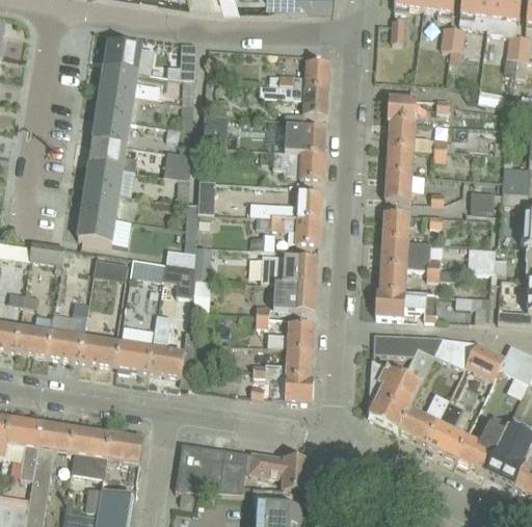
[(409,12),(409,7),(424,9),(425,0),(395,0),(394,10),(409,12)]
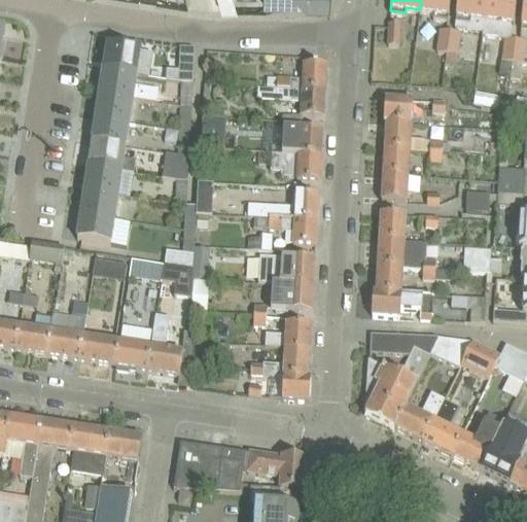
[(448,18),(450,0),(421,0),(420,9),(433,11),(433,15),(448,18)]
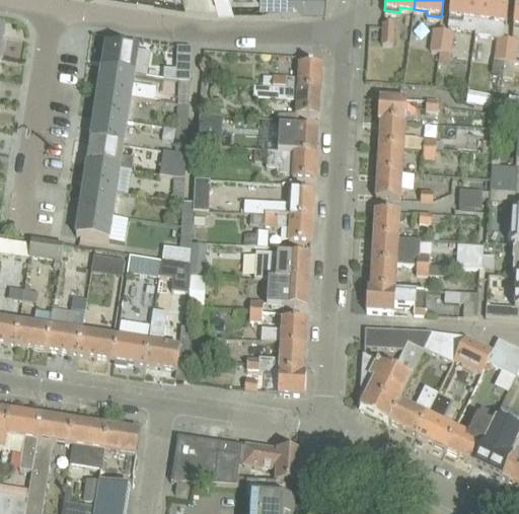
[(450,0),(448,25),(474,28),(473,32),(475,32),(478,0),(450,0)]
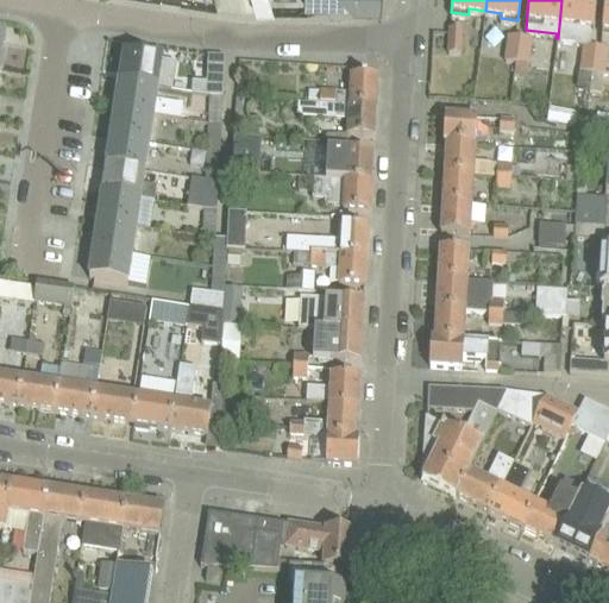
[(583,42),(578,69),(591,71),(595,43),(591,43),(596,0),(562,0),(558,38),(583,42)]
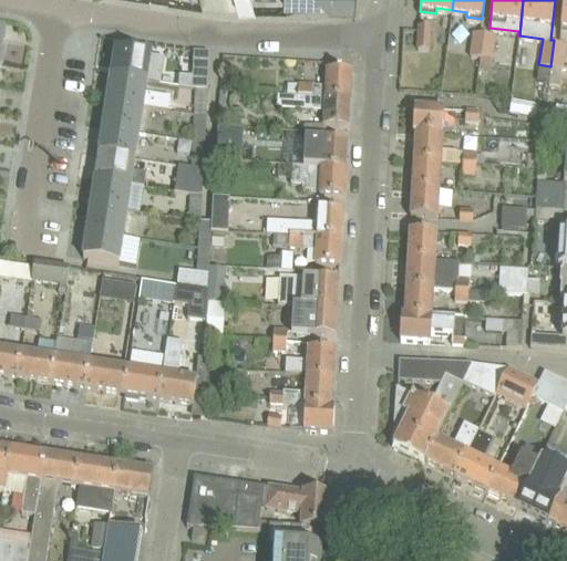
[(418,47),(429,48),(429,39),(430,23),(420,22),(419,38),(418,47)]
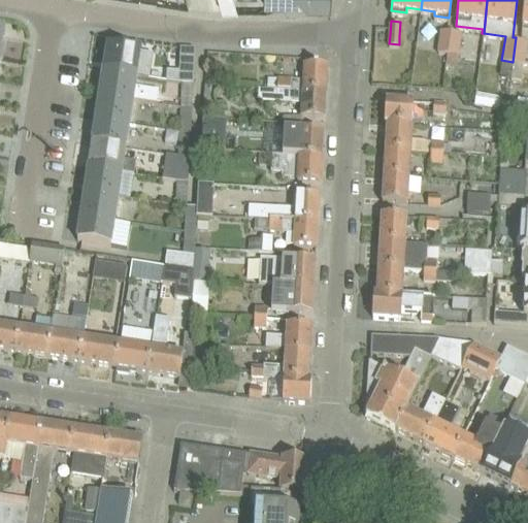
[(439,27),(437,50),(448,51),(451,28),(439,27)]
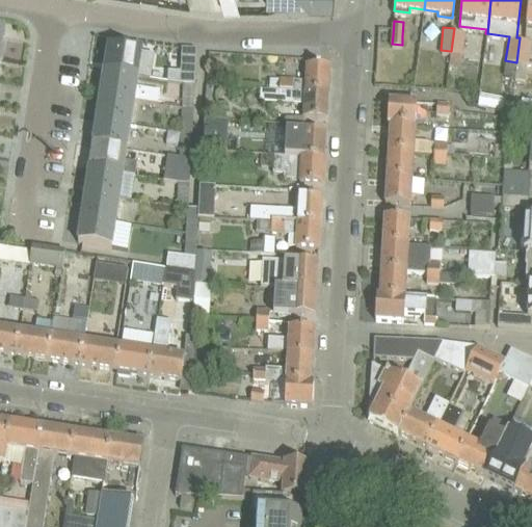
[(451,51),(461,53),(464,30),(454,28),(451,51)]
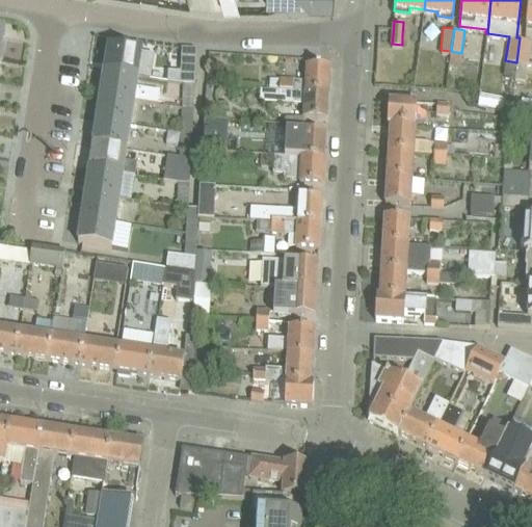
[(520,37),(516,62),(527,64),(528,64),(531,40),(520,37)]
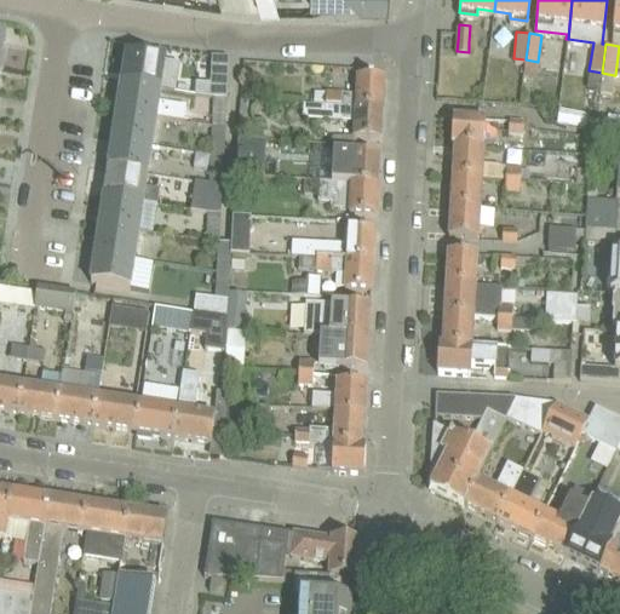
[(165,56),(127,50),(122,79),(160,85),(165,56)]
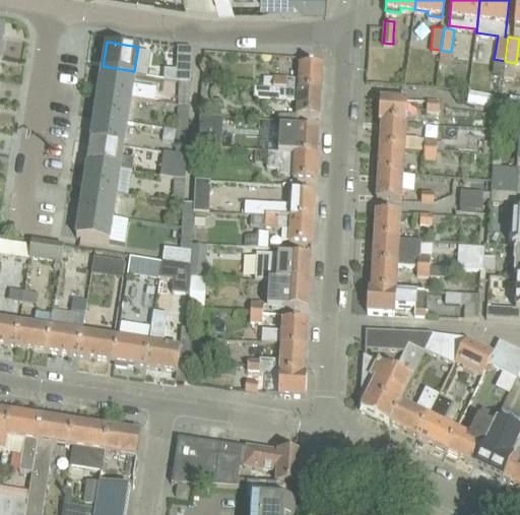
[(191,45),(177,44),(176,55),(176,65),(164,65),(163,76),(179,77),(179,78),(189,79),(190,54),(191,45)]
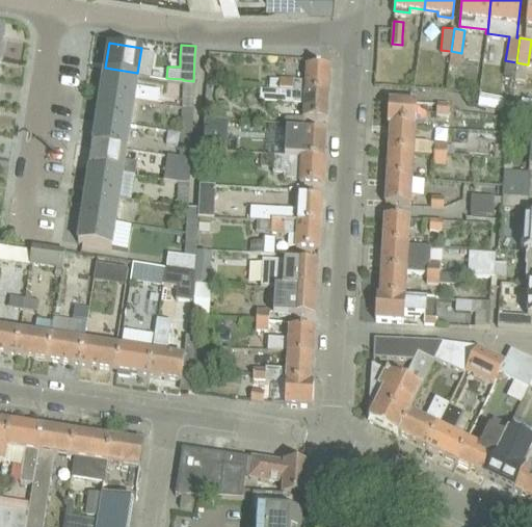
[(270,75),(269,86),(328,90),(330,63),(307,61),(307,77),(270,75)]
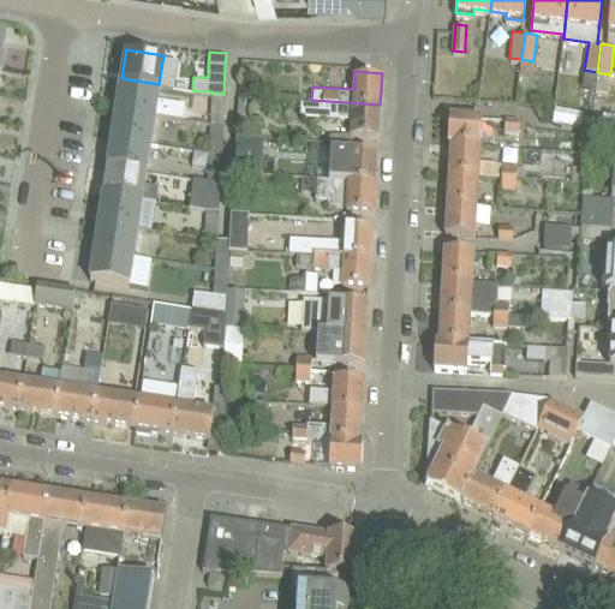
[(597,72),(595,88),(607,89),(608,82),(609,75),(597,72)]
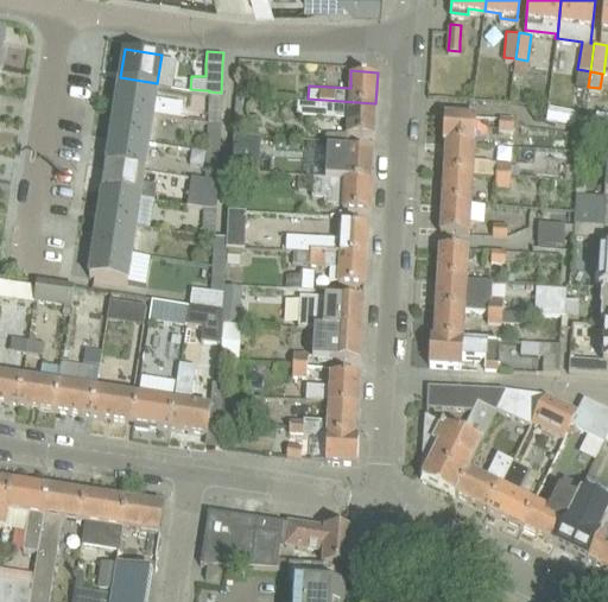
[(179,115),(182,100),(156,95),(157,83),(120,77),(115,105),(153,111),(179,115)]
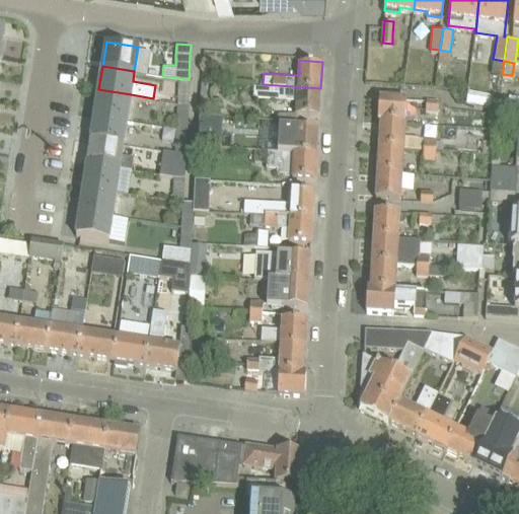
[(177,101),(188,102),(189,79),(178,78),(177,101)]
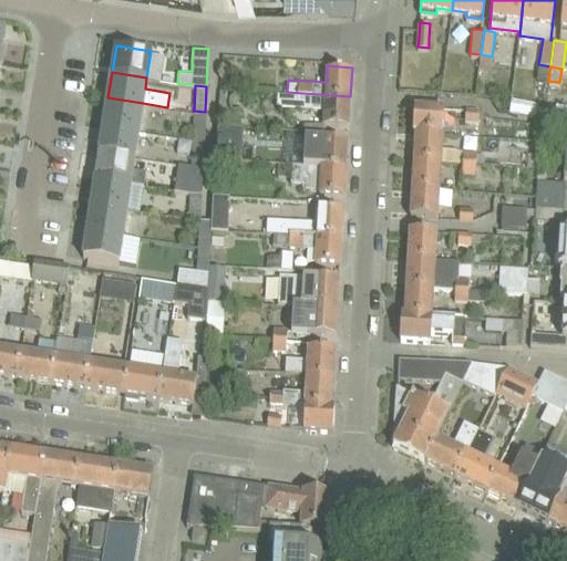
[(227,86),(218,86),(216,123),(227,123),(227,121),(245,122),(245,108),(227,107),(227,86)]
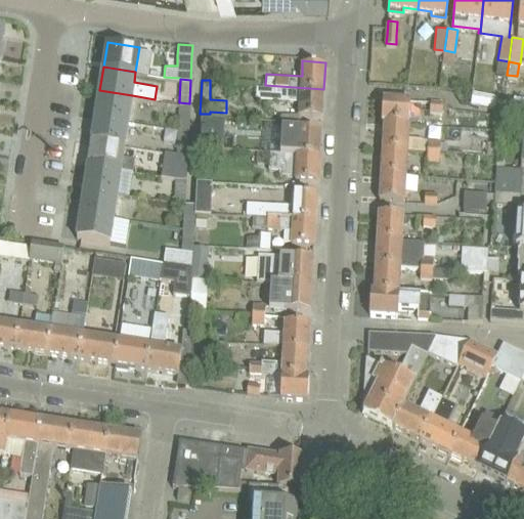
[(322,115),(323,89),(265,85),(257,85),(257,96),(300,98),(299,113),(322,115)]
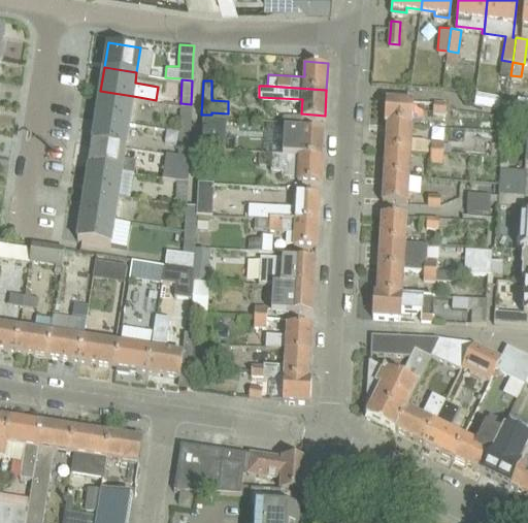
[(133,96),(100,91),(97,116),(129,121),(133,96)]
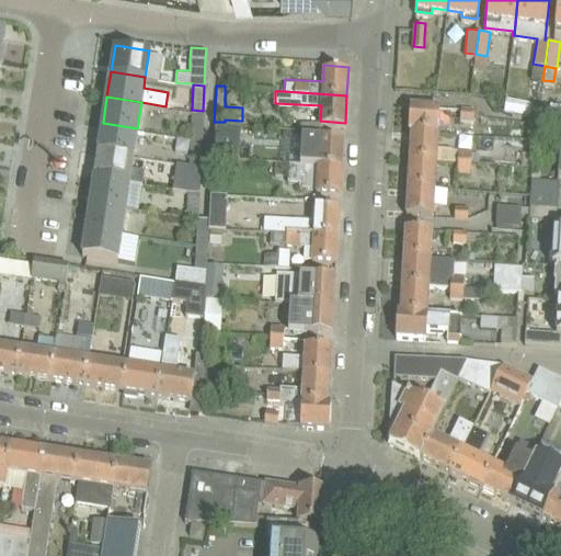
[(409,128),(412,129),(411,131),(437,132),(439,104),(410,103),(409,128)]
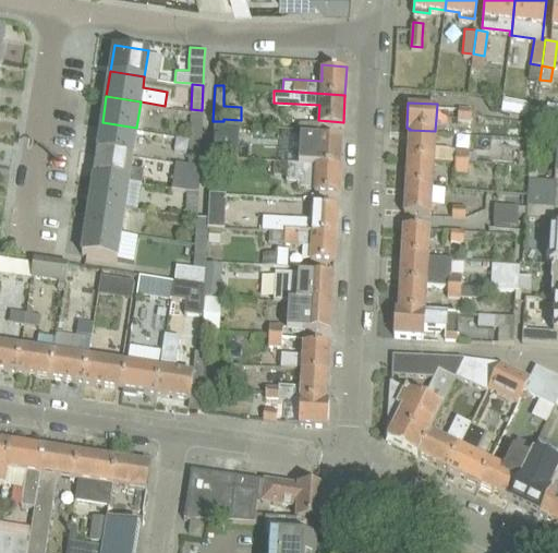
[(457,116),(470,117),(471,106),(458,105),(457,116)]
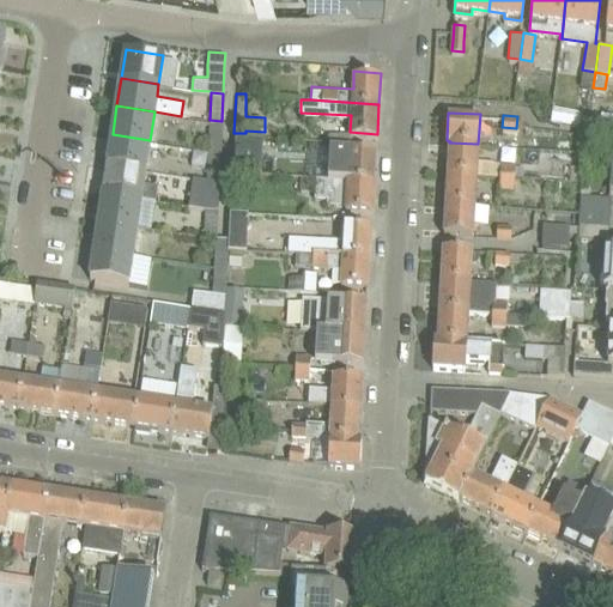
[(207,149),(219,150),(222,121),(210,120),(207,149)]
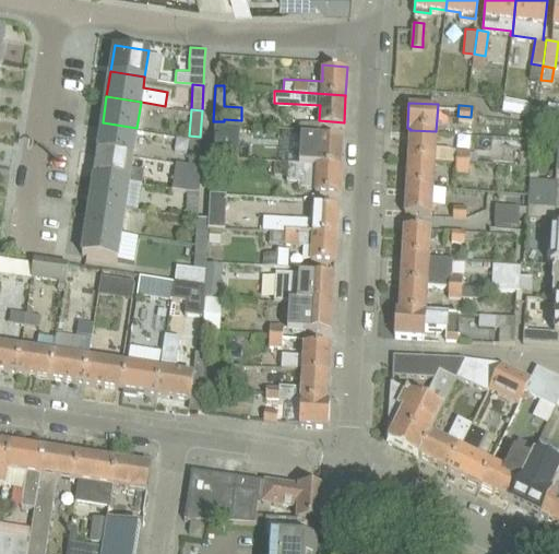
[(213,139),(223,140),(224,121),(213,121),(213,139)]
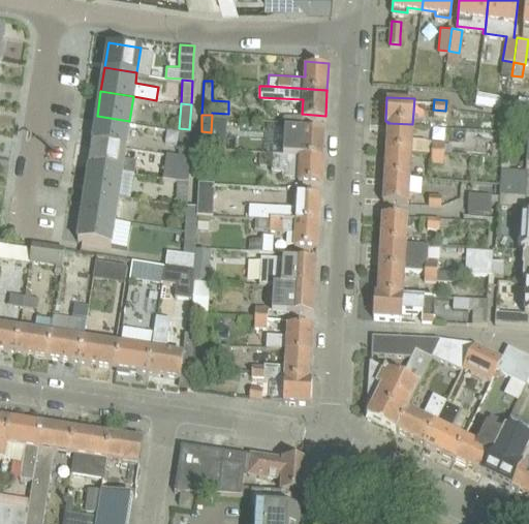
[(97,116),(93,140),(126,145),(129,121),(97,116)]
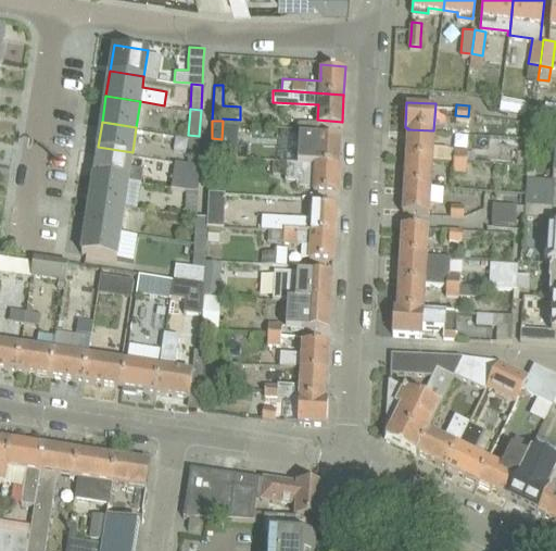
[(433,158),(434,143),(433,143),(433,130),(407,129),(406,157),(433,158)]
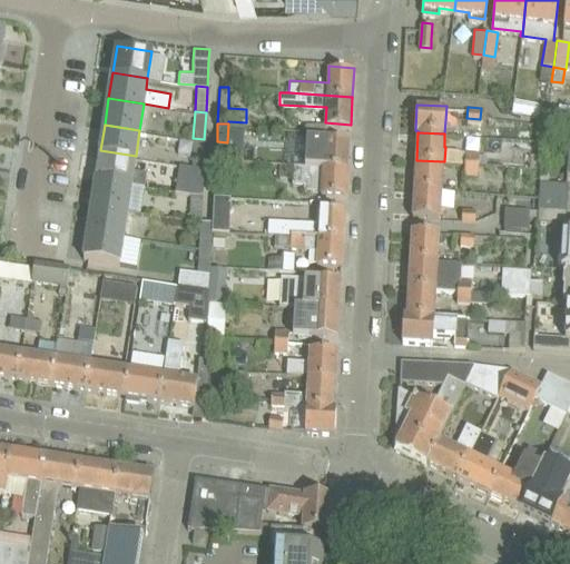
[(324,152),(282,150),(282,162),(323,165),(347,166),(350,138),(325,136),(324,152)]
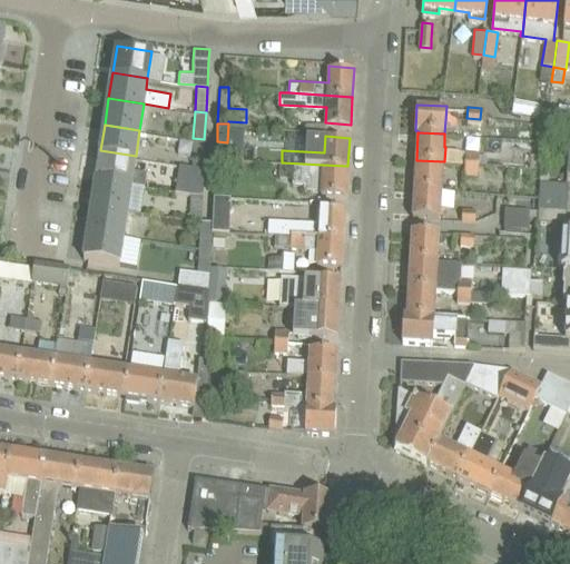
[(192,165),(203,166),(204,139),(193,138),(192,165)]
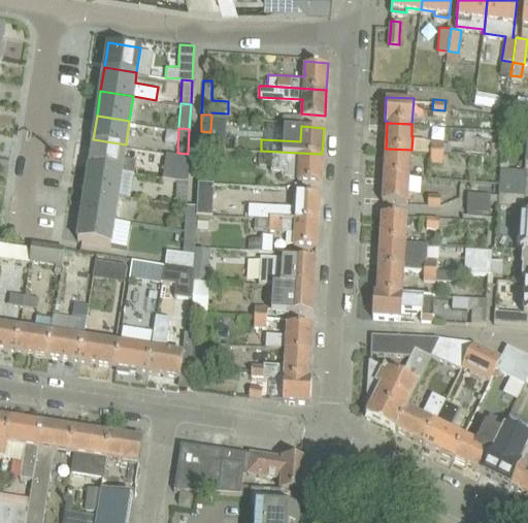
[(430,151),(442,152),(443,139),(431,138),(430,151)]
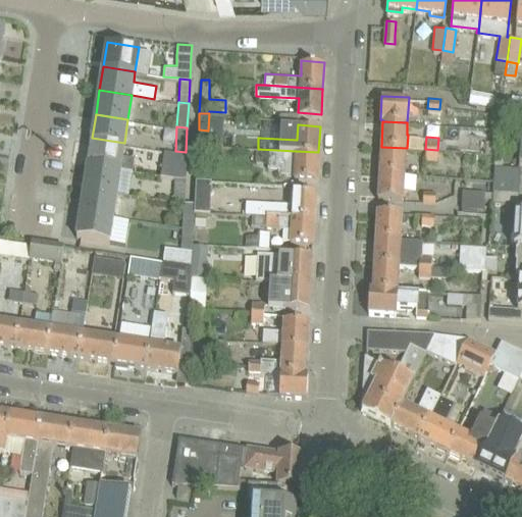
[(92,138),(89,162),(120,167),(124,143),(92,138)]
